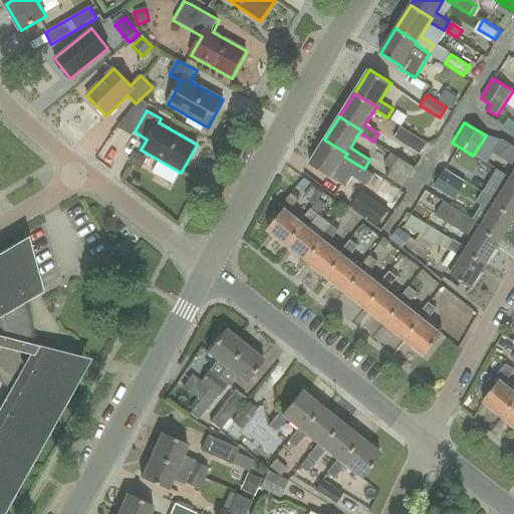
[(420,154),(427,143),(400,125),(393,138),(420,154)]
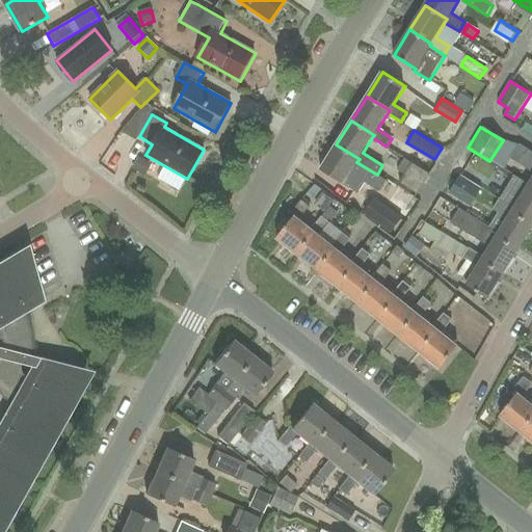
[(376,176),(377,175),(356,162),(360,159),(336,144),(320,169),(343,184),(342,186),(355,194),(364,183),(379,192),(387,181),(376,176)]
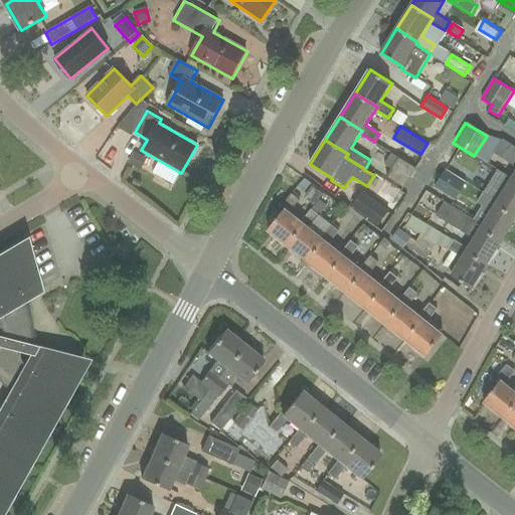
[(514,148),(513,147),(502,140),(494,154),(514,167),(514,174),(512,179),(510,182),(514,184),(514,148)]
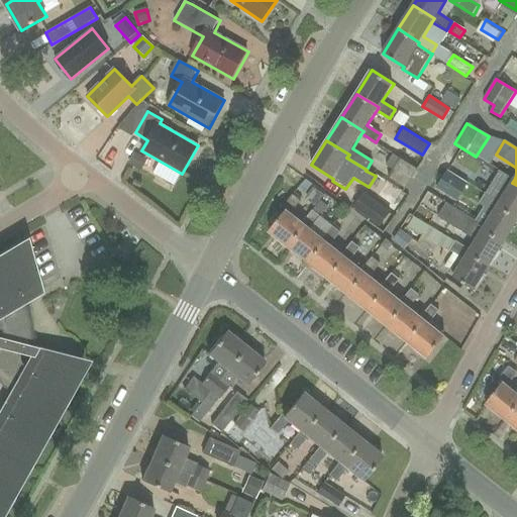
[(134,152),(128,164),(141,171),(147,160),(134,152)]
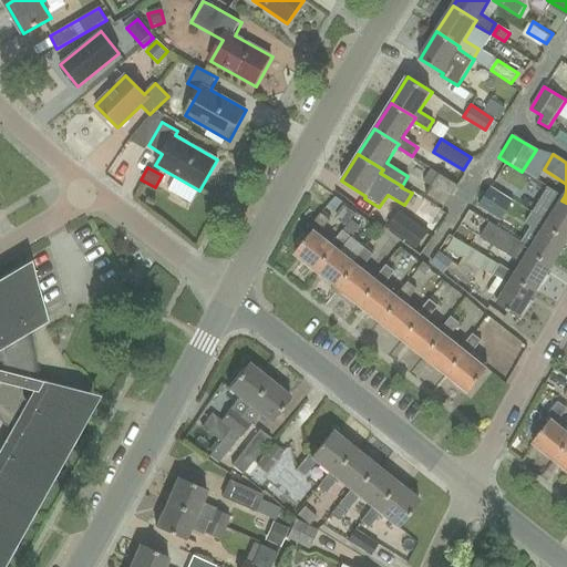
[(424,194),(442,206),(456,185),(437,173),(424,194)]
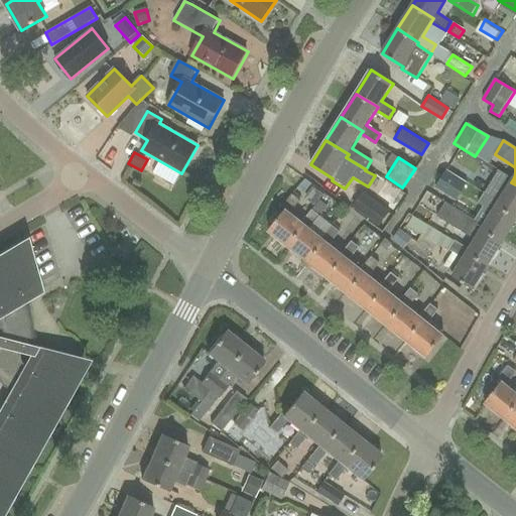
[(462,191),(467,183),(444,170),(434,186),(457,200),(462,191)]
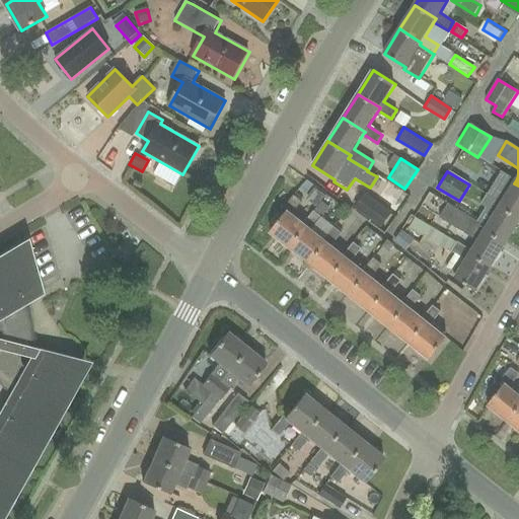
[(518,186),(514,183),(516,180),(502,171),(496,180),(510,190),(501,205),(500,207),(518,218),(518,186)]
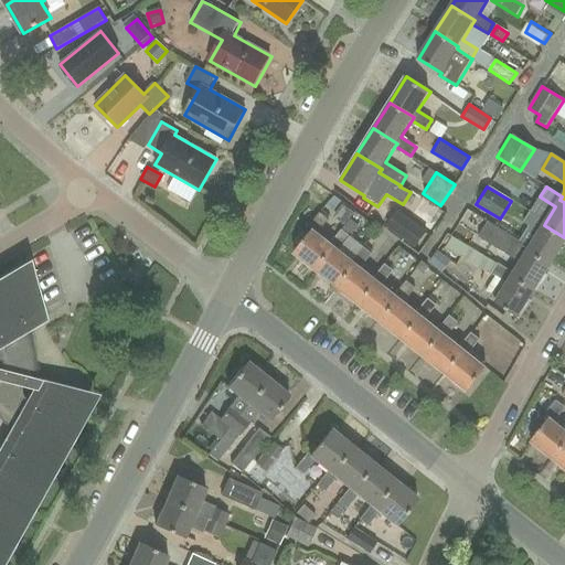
[(426,231),(397,211),(387,225),(417,245),(426,231)]
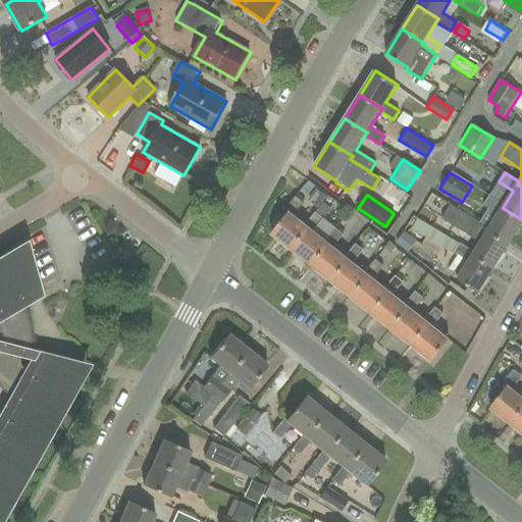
[(289,213),(272,233),(292,250),(309,229),(305,226),(293,216),(304,204),(296,197),(284,210),(289,213)]
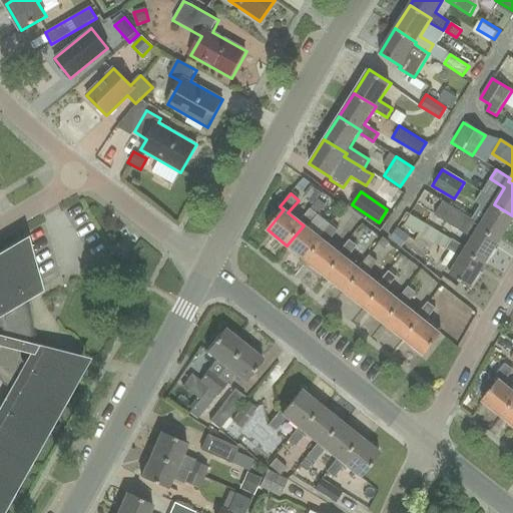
[(512,215),(494,204),(495,202),(481,193),(476,202),(490,211),(481,225),(479,227),(500,240),(512,220),(512,215)]
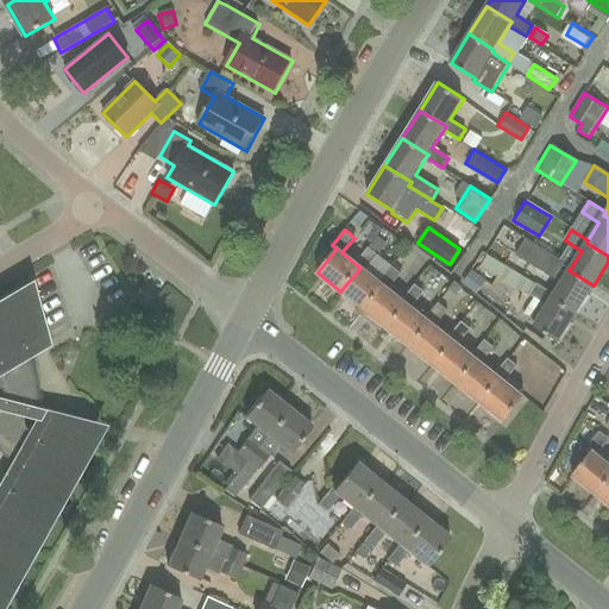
[(554,258),(532,244),(525,239),(515,256),(547,276),(541,287),(553,295),(552,299),(577,314),(594,286),(569,270),(571,268),(554,258)]
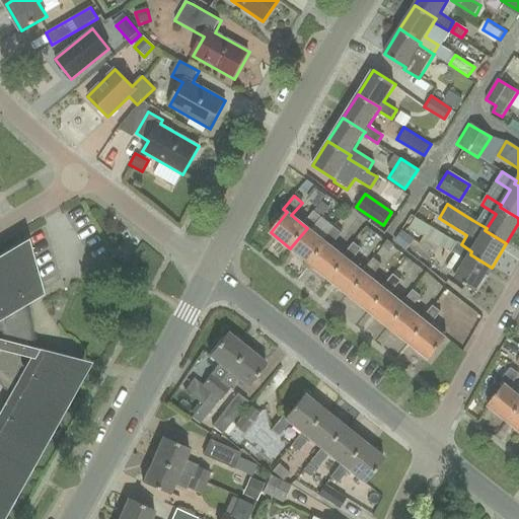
[(307,228),(290,248),(310,265),(326,243),(323,240),(311,231),(321,219),(313,212),(303,225),(307,228)]
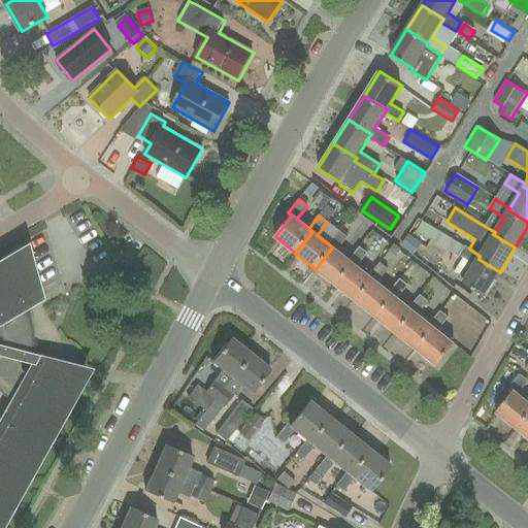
[(460,257),(466,246),(423,222),(409,243),(426,252),(432,241),(459,258),(460,257)]
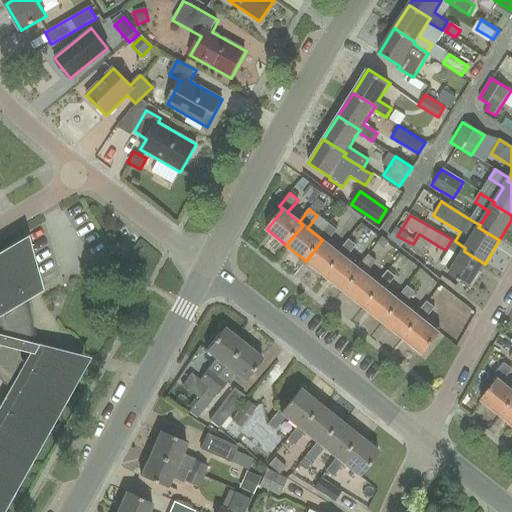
[(322,240),(306,261),(325,277),(342,256),(339,253),(327,244),(337,231),(329,225),(319,237),(322,240)]
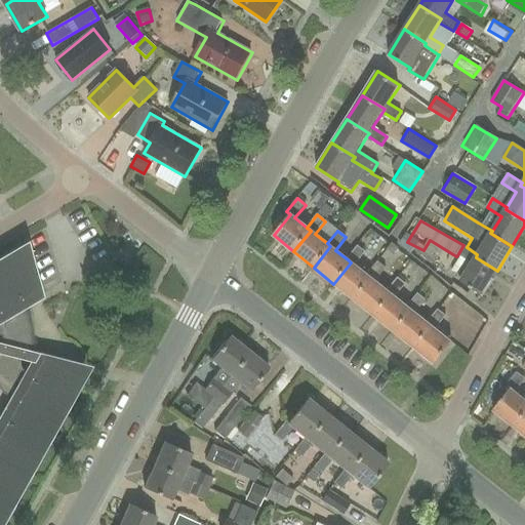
[(477,254),(467,247),(463,245),(457,255),(461,257),(452,272),(462,278),(460,282),(482,295),(497,271),(476,257),(477,254)]
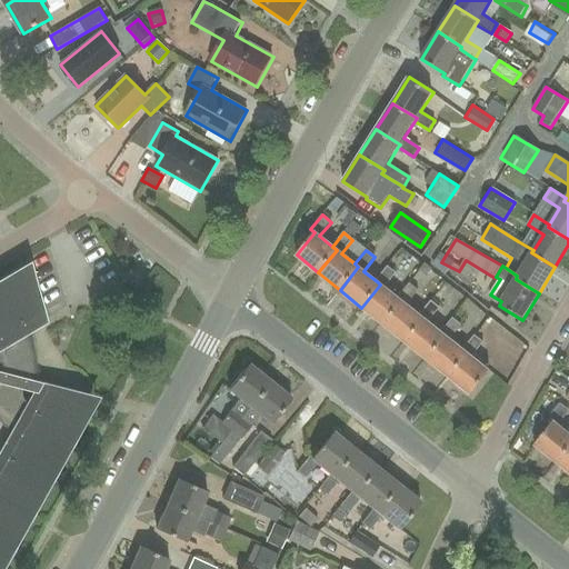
[(380,285),(361,308),(383,326),(402,302),(398,299),(385,288),(397,275),(388,267),(377,281),(380,285)]
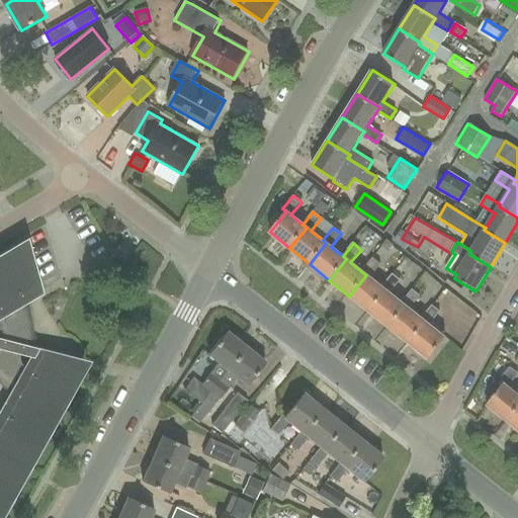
[(14,255),(0,263),(0,308),(0,309),(33,288),(14,255)]
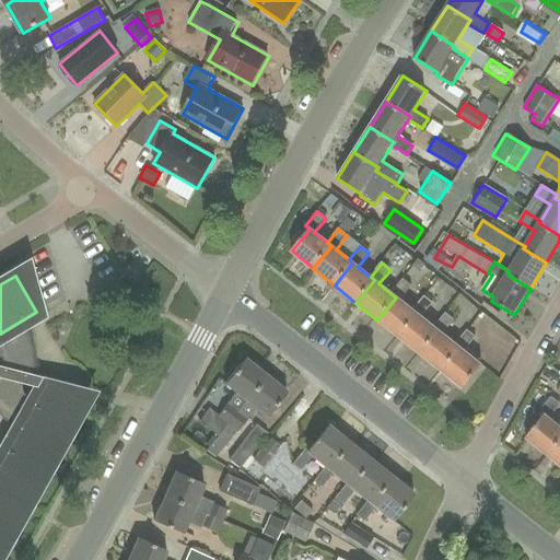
[(396,298),(377,321),(398,337),(417,314),(412,311),(400,301),(411,287),(404,280),(392,294),(396,298)]
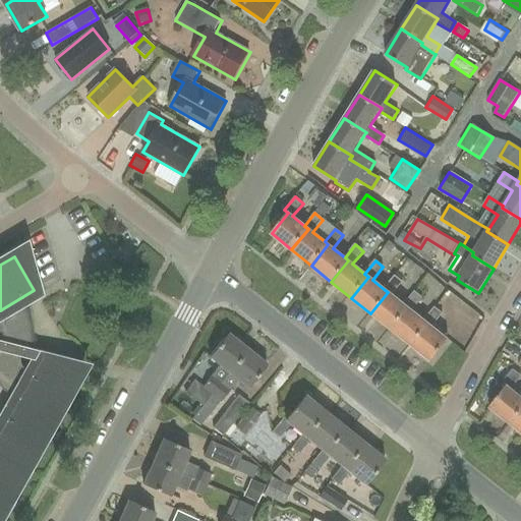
[(388,292),(370,313),(390,329),(407,308),(404,305),(392,295),(402,283),(395,276),(384,289),(388,292)]
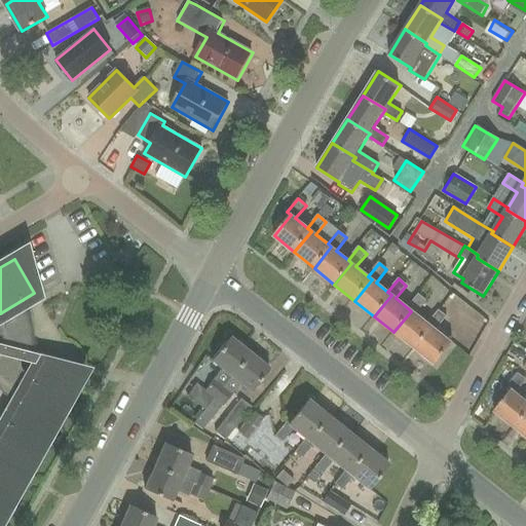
[(431,327),(427,324),(416,314),(426,302),(418,295),(408,308),(411,311),(393,332),(414,348),(431,327)]
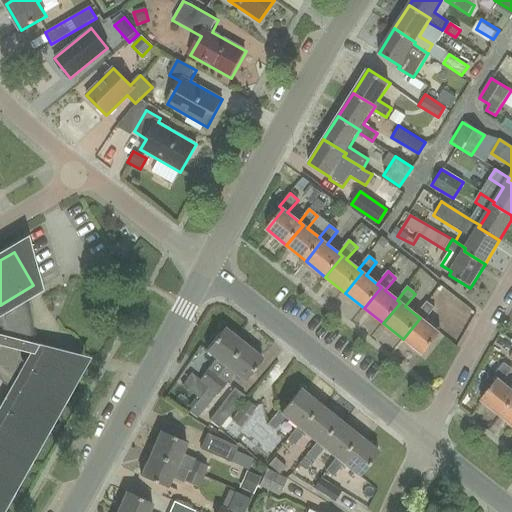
[(0,336),(39,347),(57,351),(57,350),(30,343),(31,339),(31,334),(31,330),(31,325),(31,321),(30,317),(29,312),(27,308),(26,304),(24,300),(28,298),(27,297),(0,313),(0,336)]
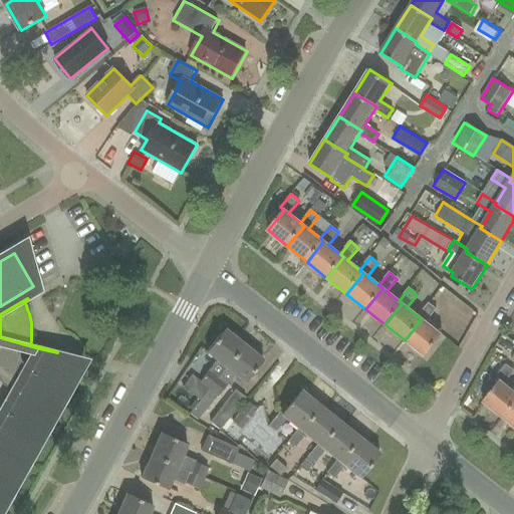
[(422,319),(405,340),(425,357),(443,335),(427,323),(437,310),(429,303),(418,316),(422,319)]
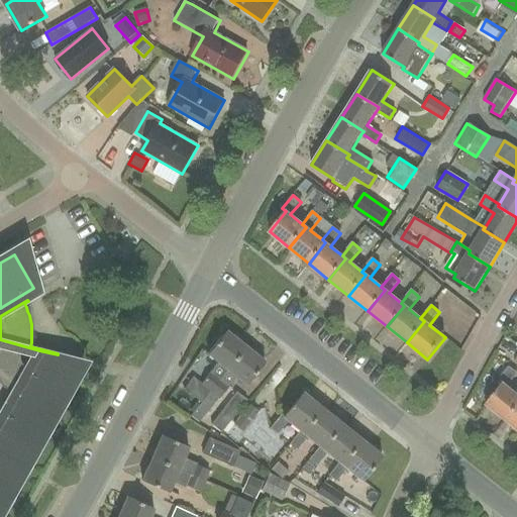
[(191,417),(245,346),(225,330),(206,355),(216,364),(200,384),(192,378),(182,390),(200,405),(190,417),(191,417)]
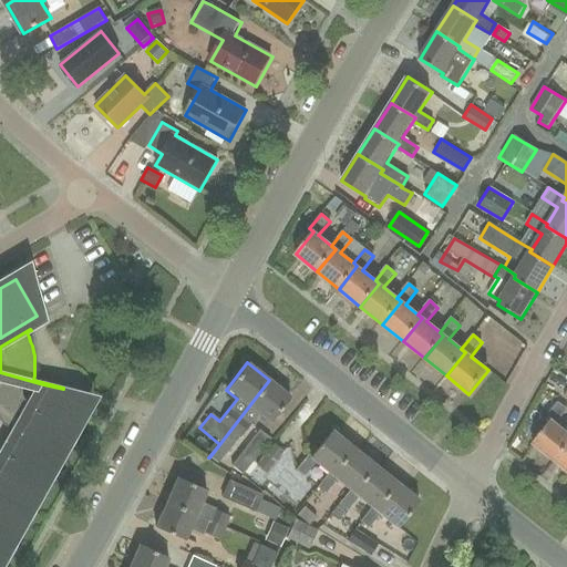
[(43,384),(0,372),(0,420),(3,424),(13,432),(29,403),(23,399),(21,393),(22,387),(40,391),(43,384)]
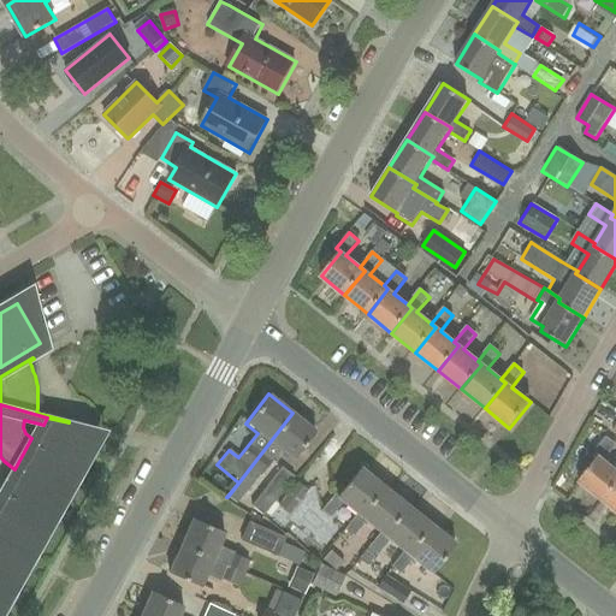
[(292,461),(295,458),(317,431),(292,413),(227,497),(236,504),(280,451),(292,461)]
